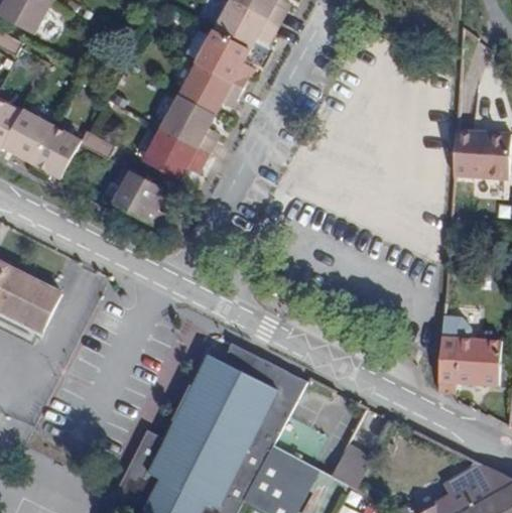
[(56,4),(49,0),(2,0),(10,5),(2,17),(37,37),(56,4)]
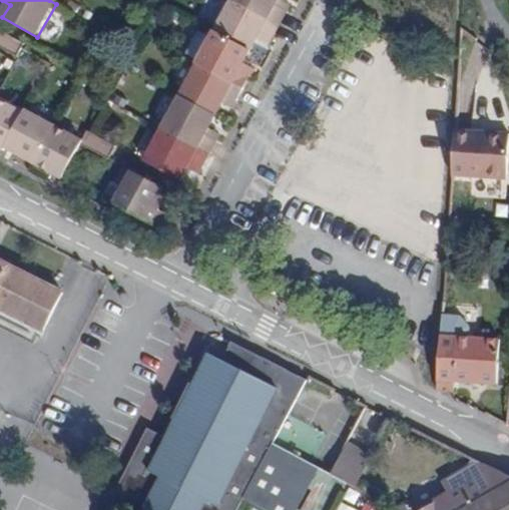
[(214,30),(251,50),(258,38),(269,44),(279,24),(232,0),(229,0),(214,30)]
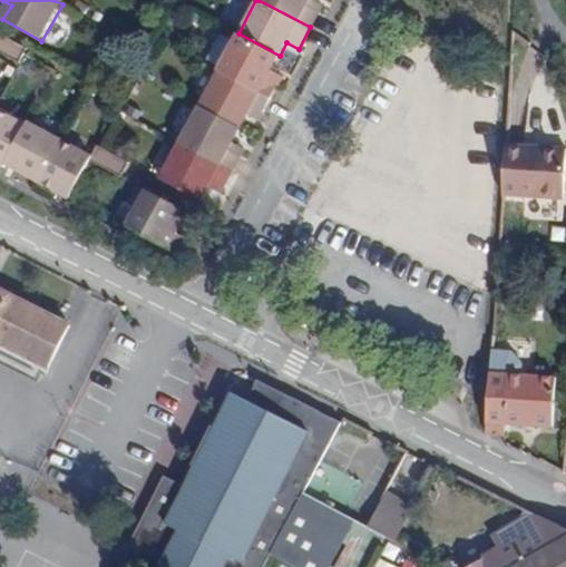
[(259,0),(310,27),(321,7),(310,0),(259,0)]
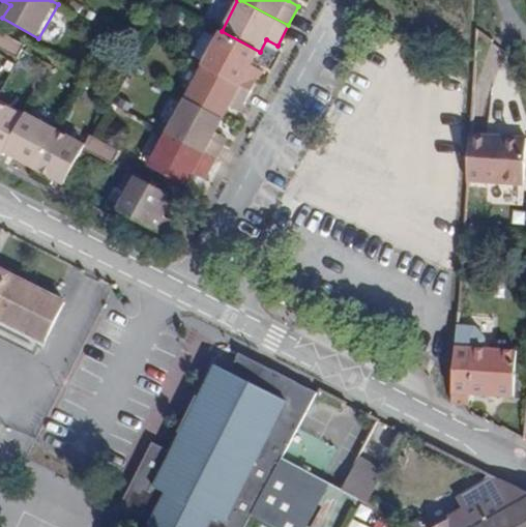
[(203,65),(253,92),(263,71),(252,66),(260,52),(222,31),(203,65)]
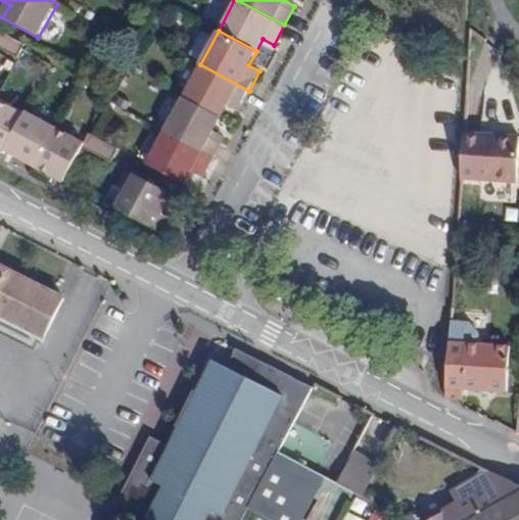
[(19,42),(0,32),(0,48),(12,55),(19,42)]
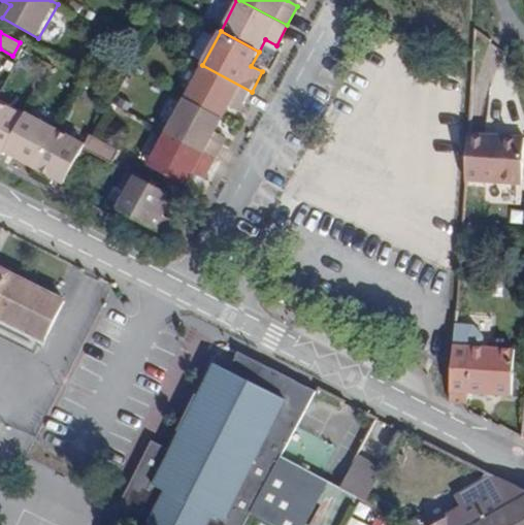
[(185,98),(222,118),(228,105),(240,112),(252,92),(202,65),(185,98)]
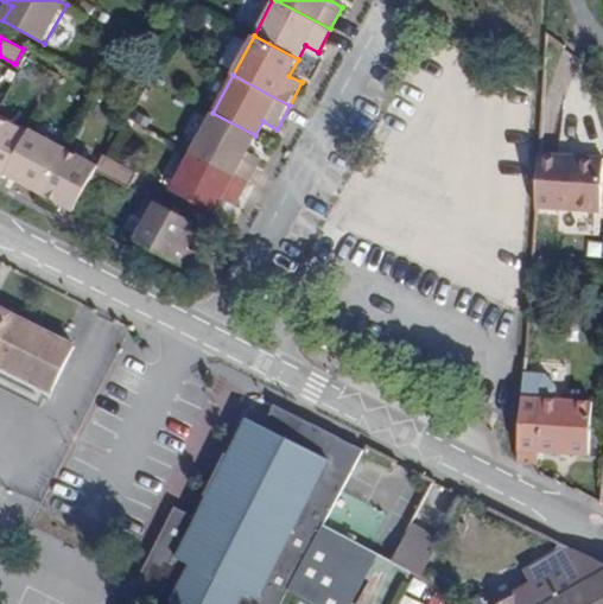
[(191,152),(246,183),(259,158),(247,152),(255,135),(213,113),(191,152)]
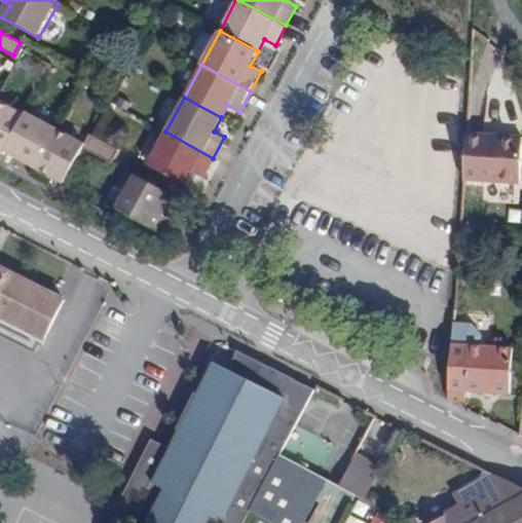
[(22,114),(0,102),(0,151),(2,152),(3,148),(22,114)]
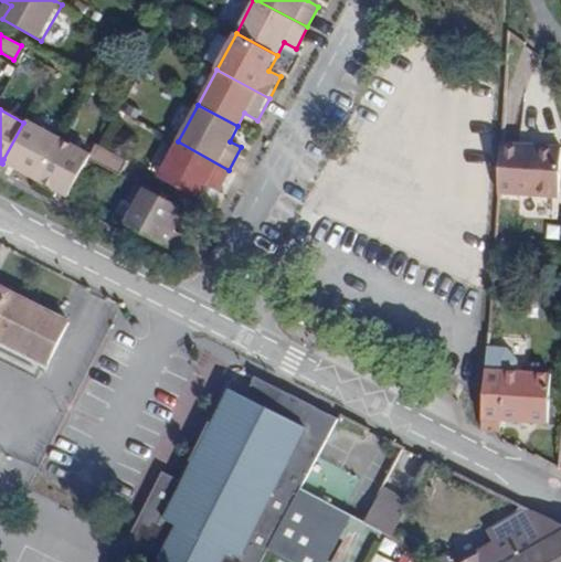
[(25,119),(23,123),(3,159),(34,176),(56,137),(25,119)]
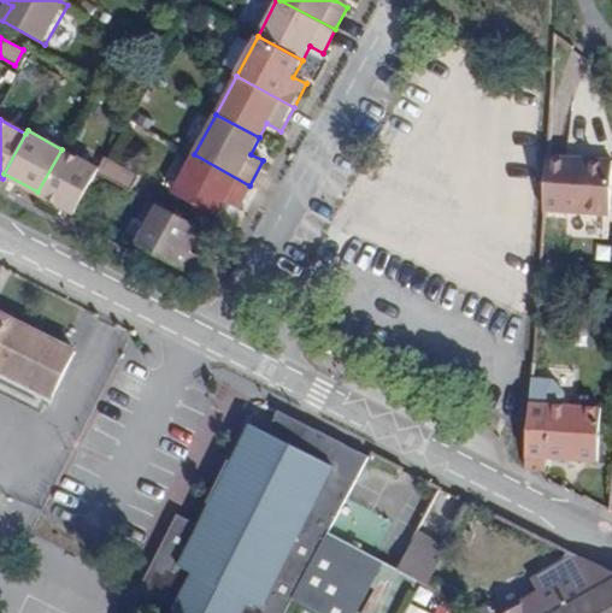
[(89,164),(62,149),(37,192),(72,211),(93,174),(95,168),(89,164)]
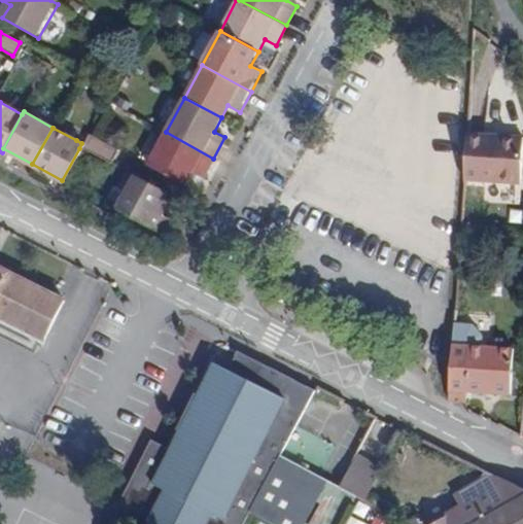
[(464,130),(461,176),(517,180),(520,134),(464,130)]
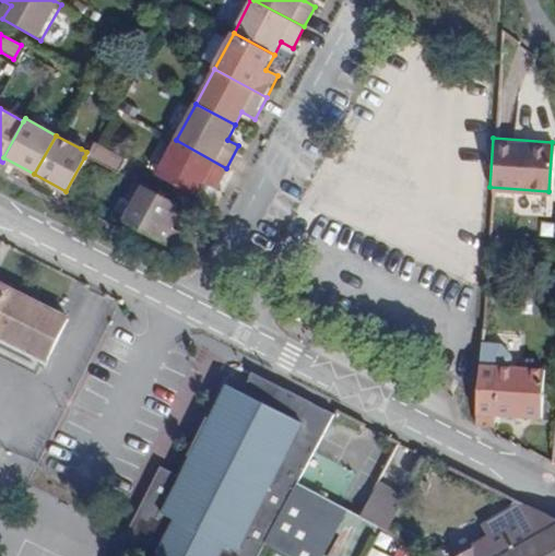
[(117,174),(125,160),(93,143),(86,140),(81,149),(86,152),(84,157),(117,174)]
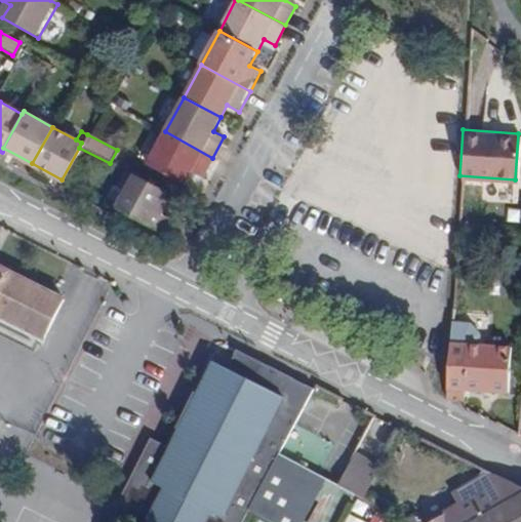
[(147,165),(185,184),(192,172),(202,177),(212,158),(165,131),(147,165)]
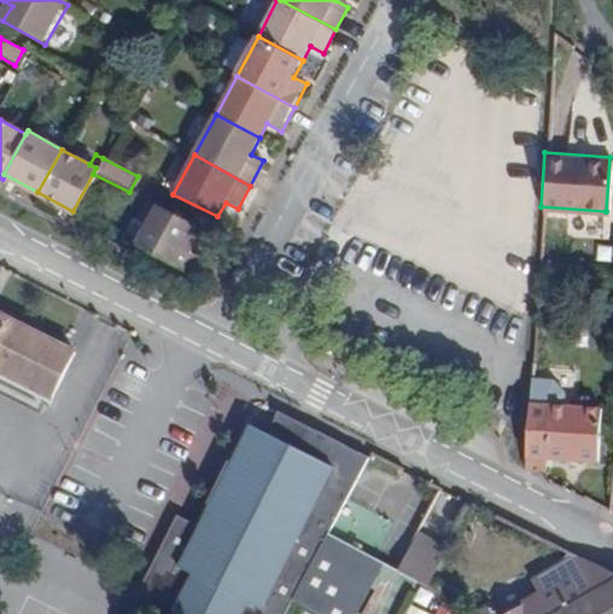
[(199,231),(147,202),(136,221),(144,226),(134,243),(194,276),(204,258),(188,250),(199,231)]
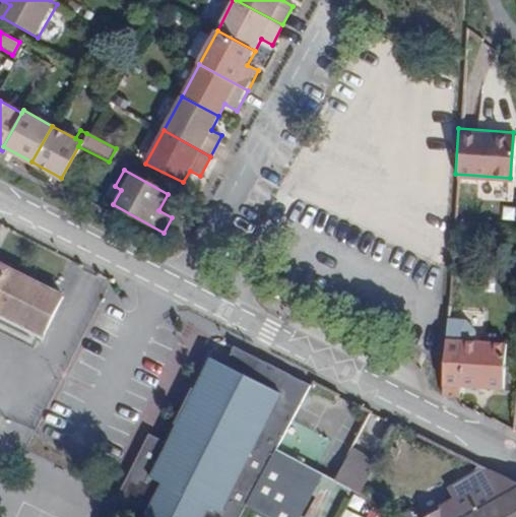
[(59,294),(0,264),(0,313),(39,333),(59,294)]
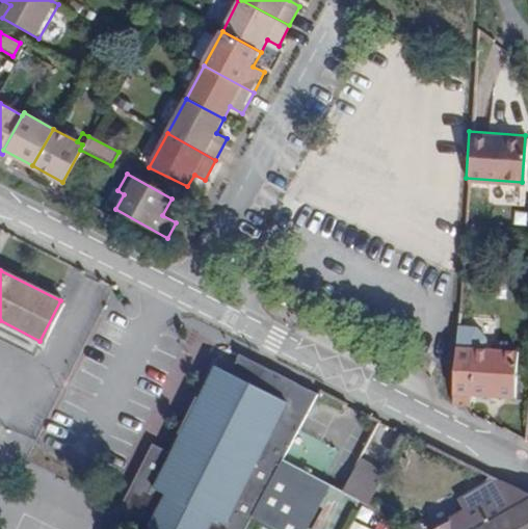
[(468,402),(468,392),(513,395),(516,349),(484,347),(484,336),(474,324),(457,323),(455,345),(452,390),(452,402),(468,402)]
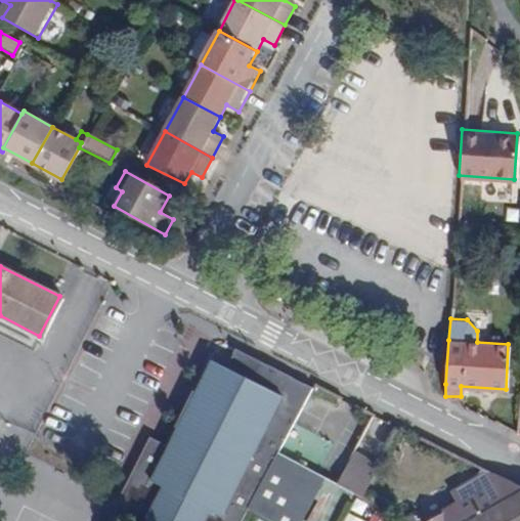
[(137,520),(239,520),(247,507),(277,450),(311,386),(234,345),(224,365),(209,358),(166,443),(148,435),(117,496),(137,507),(132,518),(137,520)]
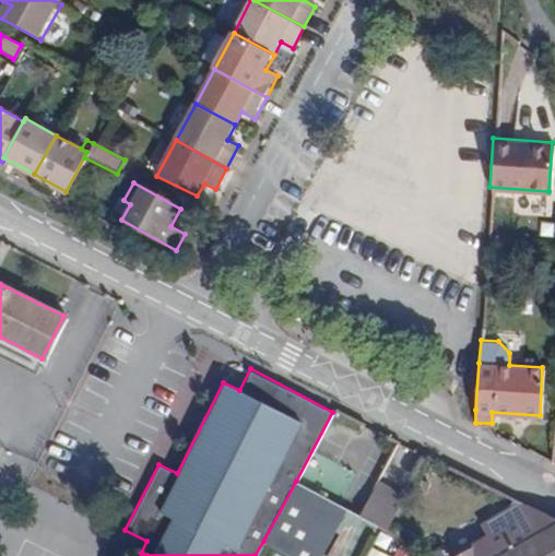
[(296,481),(263,541),(291,555),(317,555),(343,506),(296,481)]
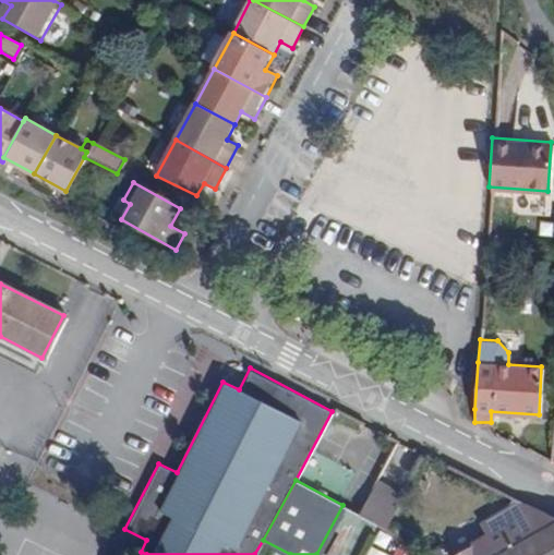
[(553,554),(553,518),(509,496),(509,502),(512,505),(482,522),(488,532),(450,554),(442,540),(423,551),(425,554),(553,554)]
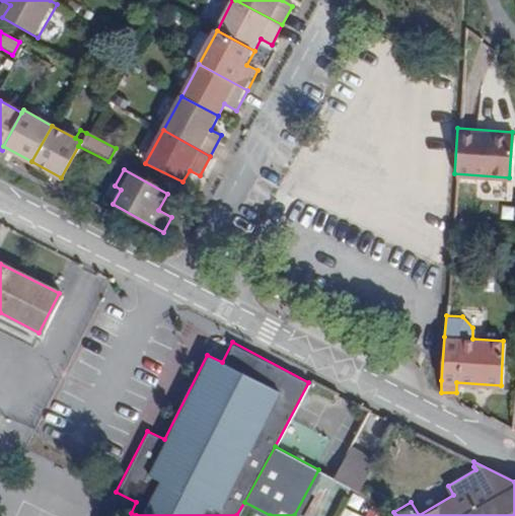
[(382,515),(384,515),(368,505),(360,515),(382,515)]
